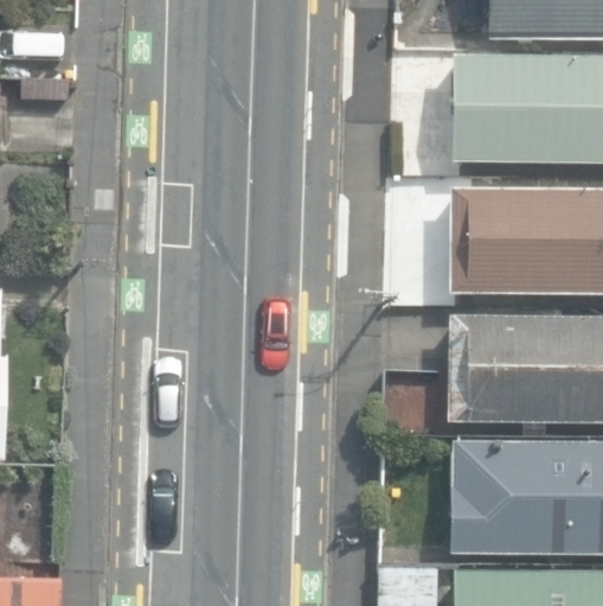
[(491,0),(491,40),(602,40),(602,0),(491,0)]
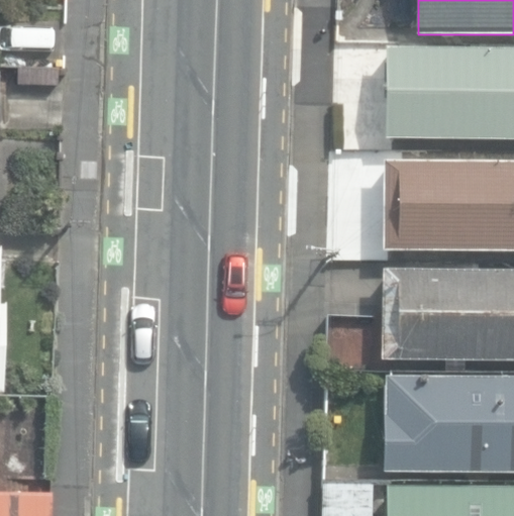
[(385,138),(513,139),(513,47),(386,46),(385,138)]
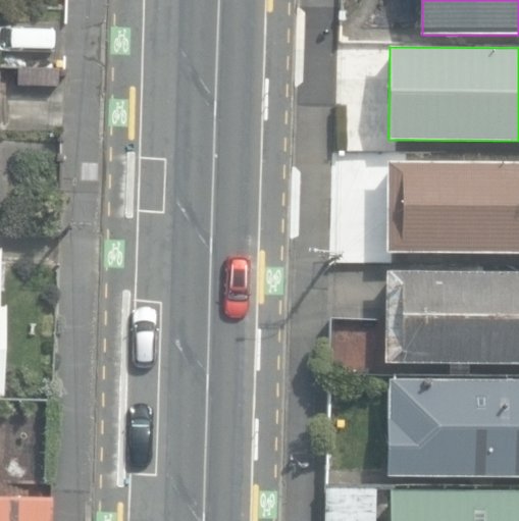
[(387,252),(518,252),(518,161),(388,161),(387,252)]
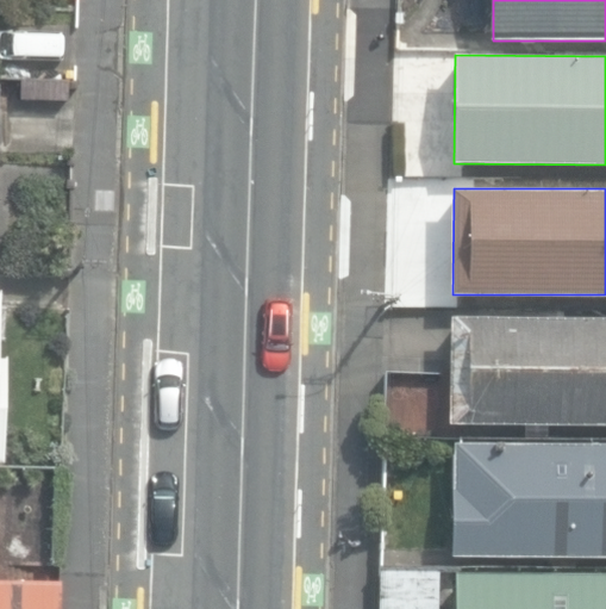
[(450,426),(605,427),(605,321),(450,319),(450,426)]
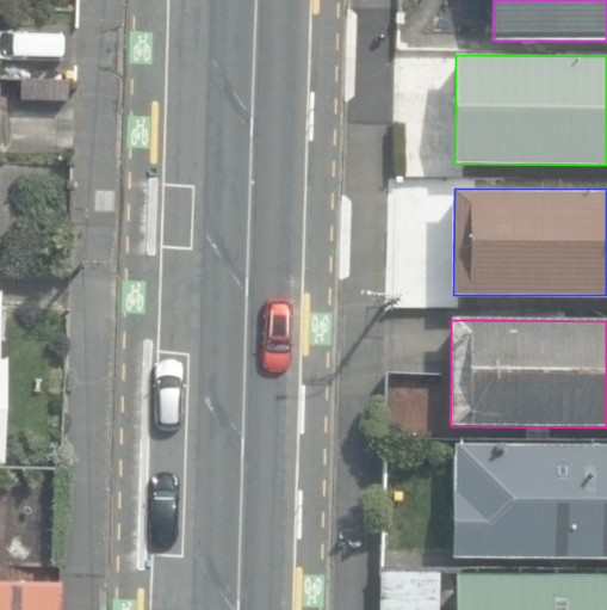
[(453,555),(606,555),(606,443),(457,442),(457,488),(453,488),(453,555)]
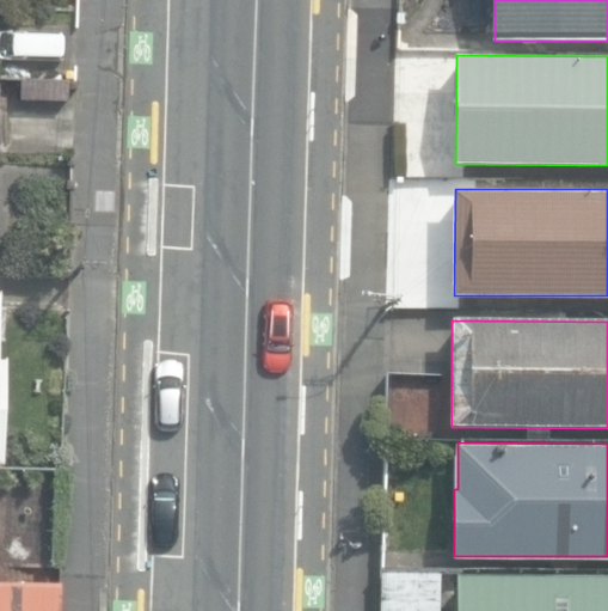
[(607,574),(464,573),(464,567),(385,567),(384,610),(607,610),(607,574)]
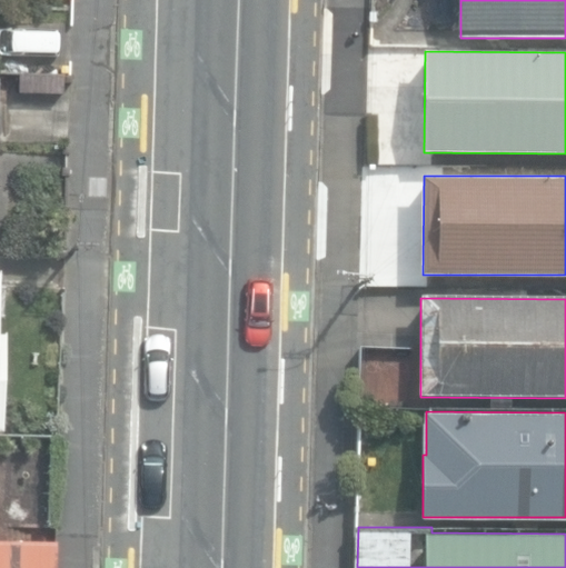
[(0,567),(59,567),(60,542),(0,541),(0,567)]
